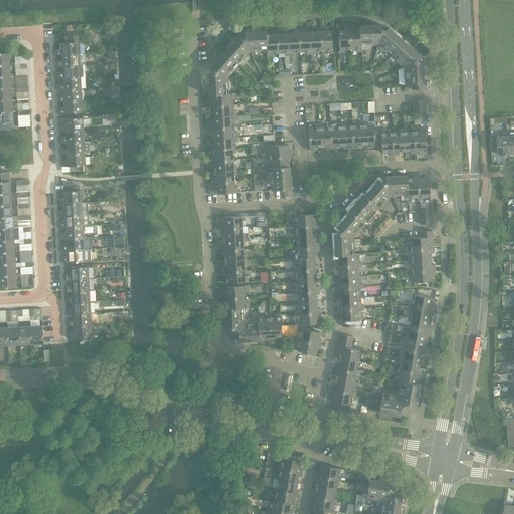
[(359,26),(359,29),(360,29),(361,45),(378,44),(383,29),(381,29),(381,25),(359,26)]
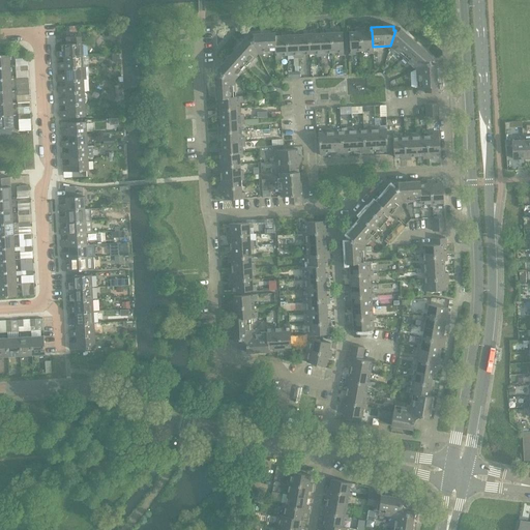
[(361,51),(360,28),(355,28),(355,31),(349,32),(350,55),(355,54),(355,51),(361,51)]
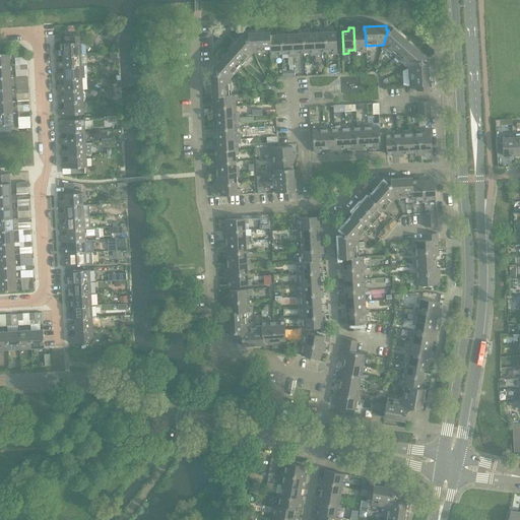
[(359,27),(353,27),(354,50),(361,50),(362,53),(367,52),(366,46),(365,29),(364,29),(359,30),(359,27)]
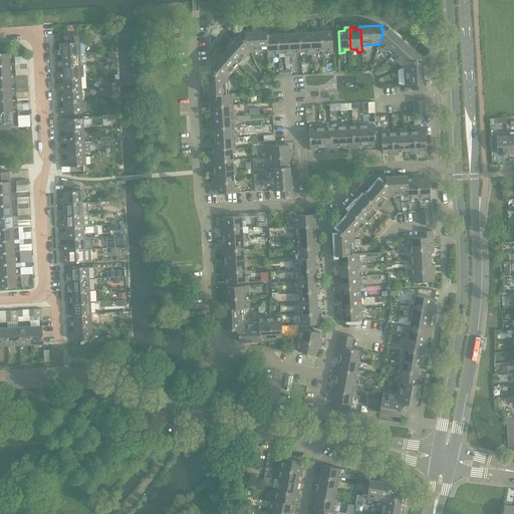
[(383,29),(378,44),(392,55),(404,41),(389,27),(386,30),(383,29)]
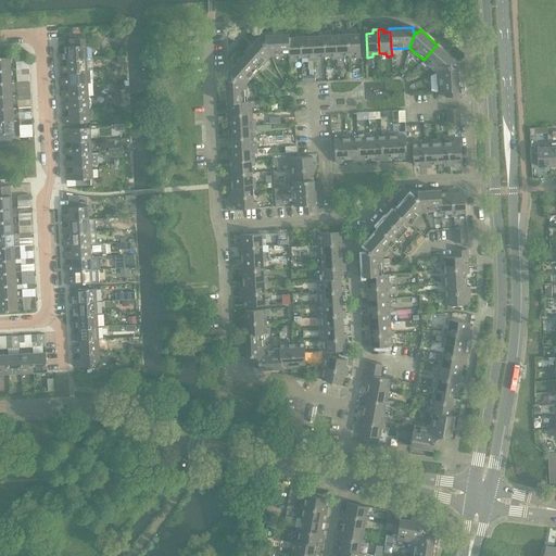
[(352,30),(348,32),(349,55),(355,54),(355,58),(361,58),(359,34),(353,34),(352,30)]
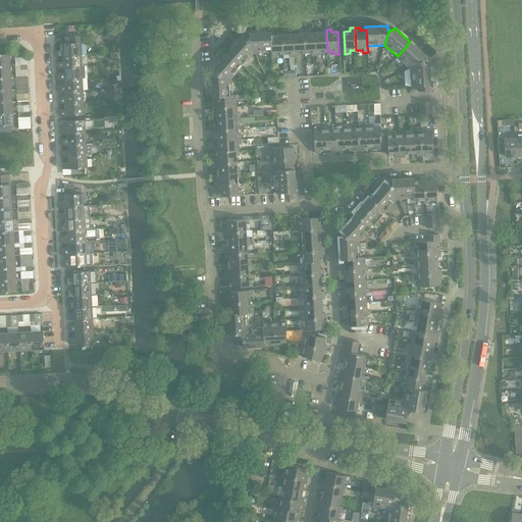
[(321,33),(315,33),(316,55),(321,55),(321,52),(327,52),(326,30),(320,30),(321,33)]
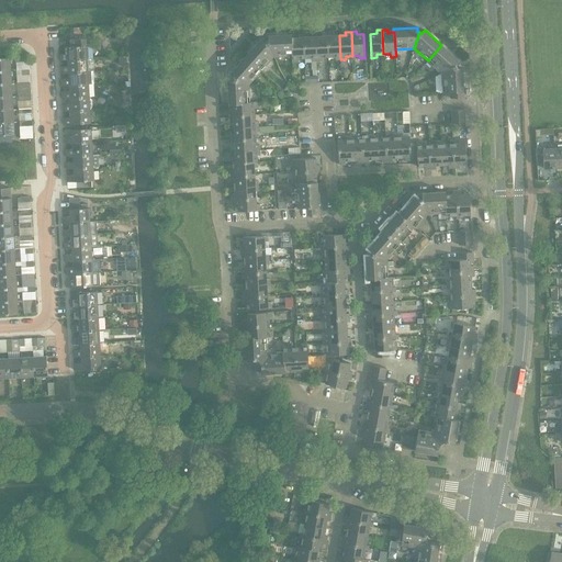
[(322,36),(315,37),(317,62),(322,60),(322,57),(328,57),(327,33),(322,33),(322,36)]
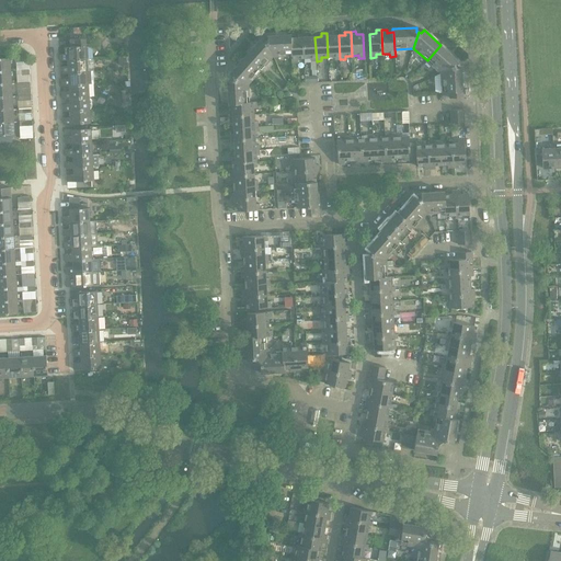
[(332,33),(327,33),(328,57),(334,57),(334,60),(340,59),(339,35),(332,36),(332,33)]
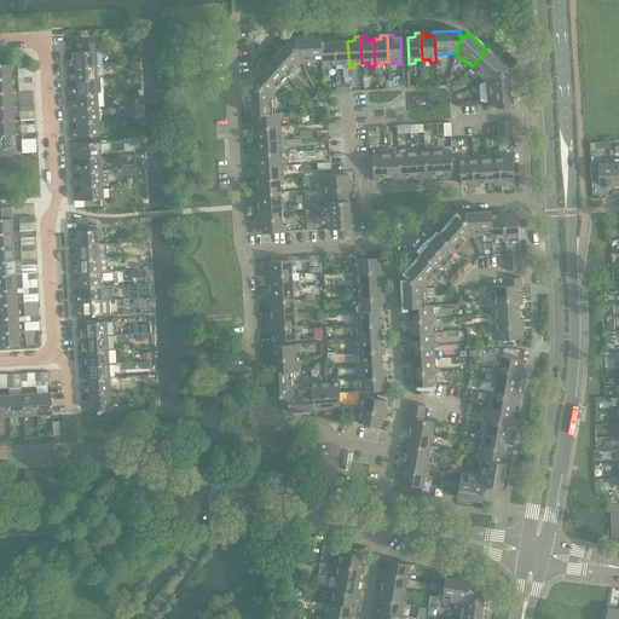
[(295,44),(293,45),(301,62),(322,61),(320,42),(322,42),(322,38),(295,39),(295,44)]
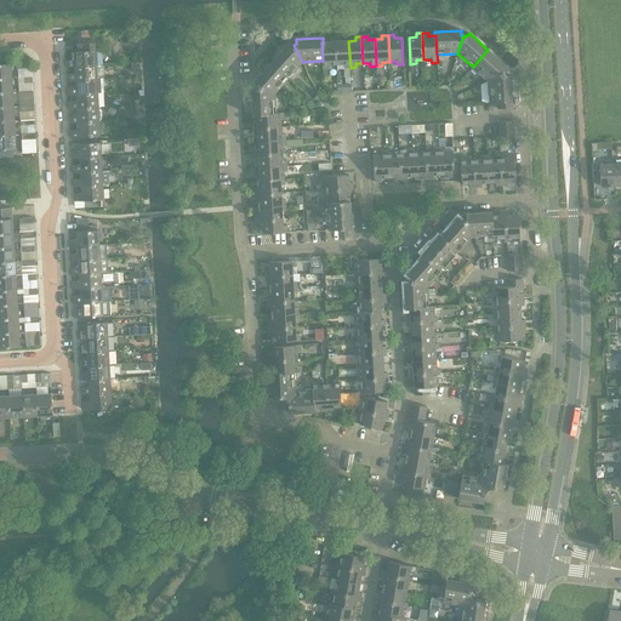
[(323,61),(323,69),(330,68),(330,64),(337,64),(335,38),(329,38),(329,41),(323,43),(322,43),(323,61)]
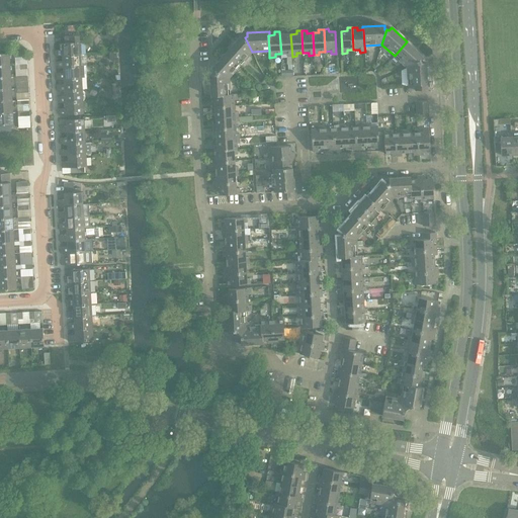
[(284,31),(279,31),(281,54),(287,54),(287,57),(292,57),(290,34),(285,34),(284,31)]
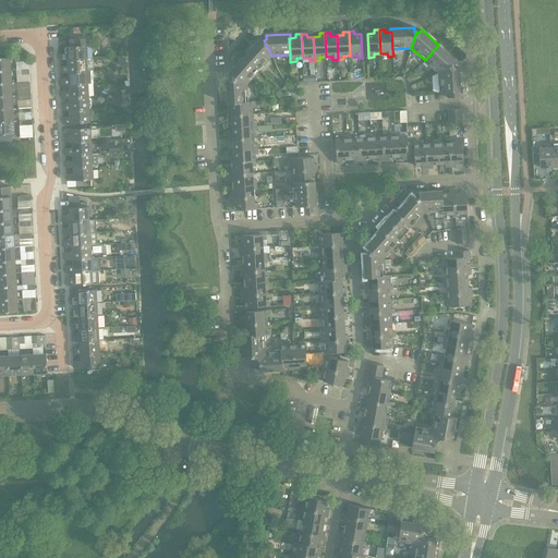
[(60,60),(68,60),(86,59),(89,59),(88,47),(86,47),(85,38),(70,39),(70,46),(67,46),(67,53),(59,53),(60,60)]
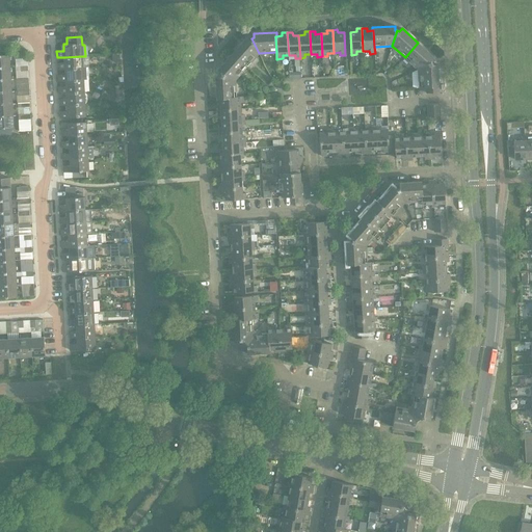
[(247,37),(233,53),(247,67),(259,53),(251,38),(249,40),(247,37)]
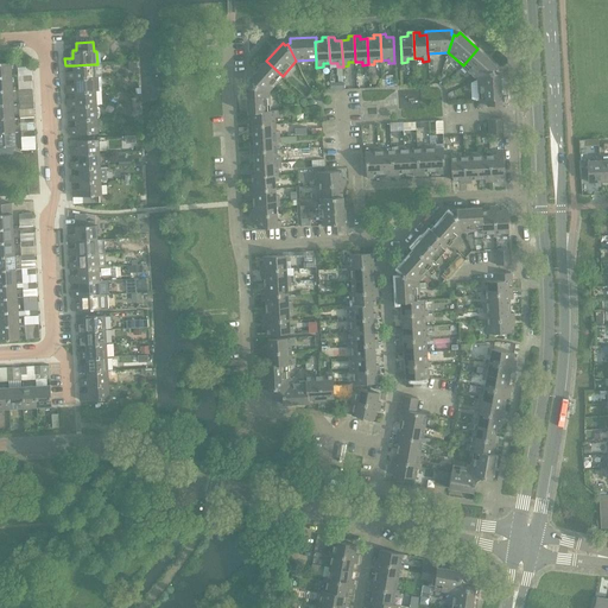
[(477,49),(463,65),(477,80),(494,71),(493,69),(496,65),(477,49)]
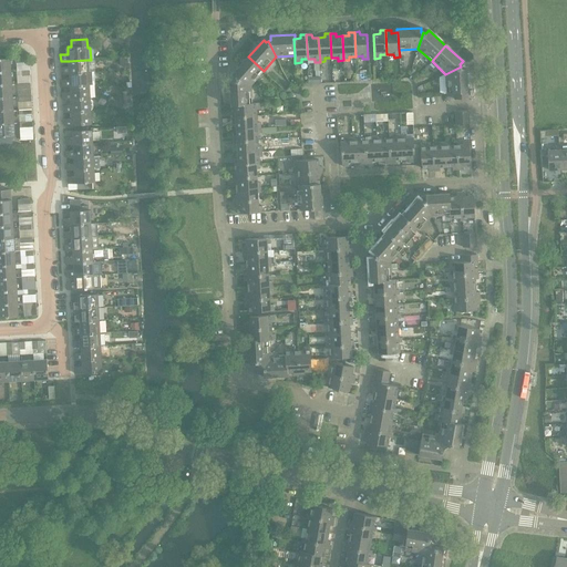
[(236,76),(235,80),(251,85),(264,71),(248,57),(233,74),(236,76)]
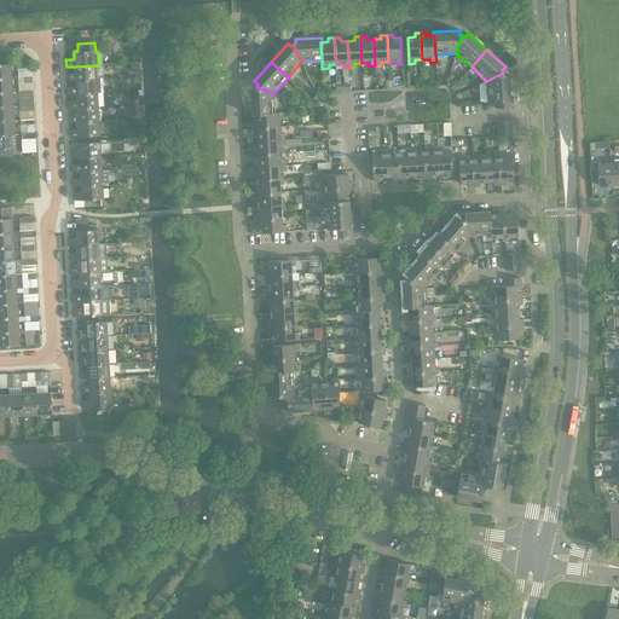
[(0,63),(0,79),(12,77),(11,63),(0,63)]
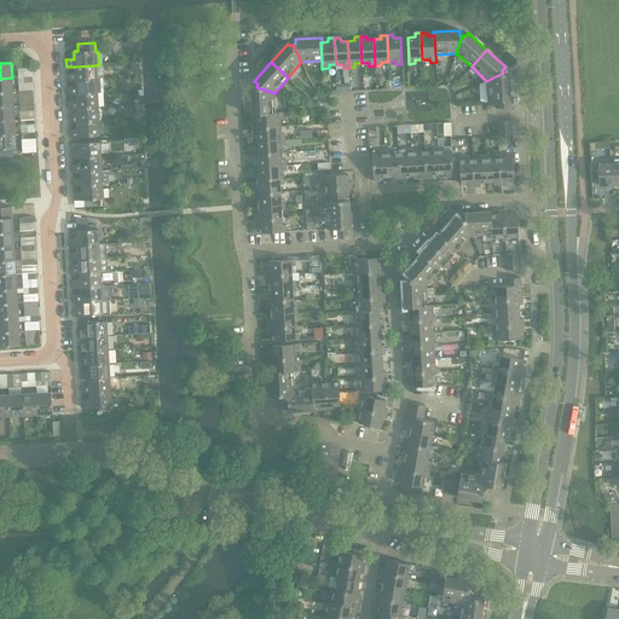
[(75,67),(75,73),(67,74),(67,81),(76,80),(75,80),(97,79),(96,65),(75,67)]
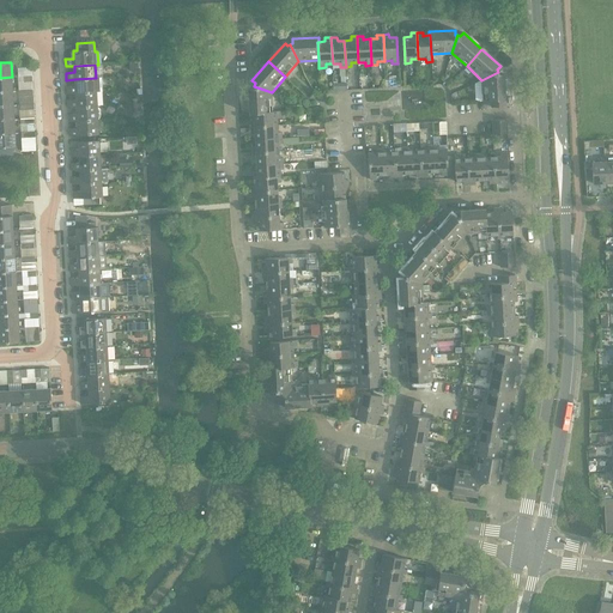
[(498,72),(481,80),(483,101),(491,101),(505,99),(504,74),(499,74),(498,72)]
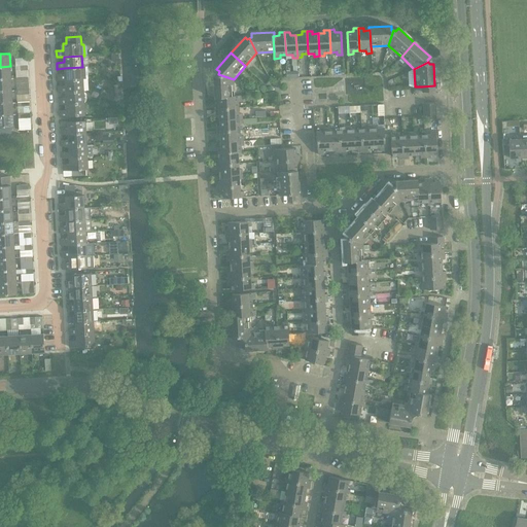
[(10,66),(0,67),(0,78),(11,78),(10,66)]
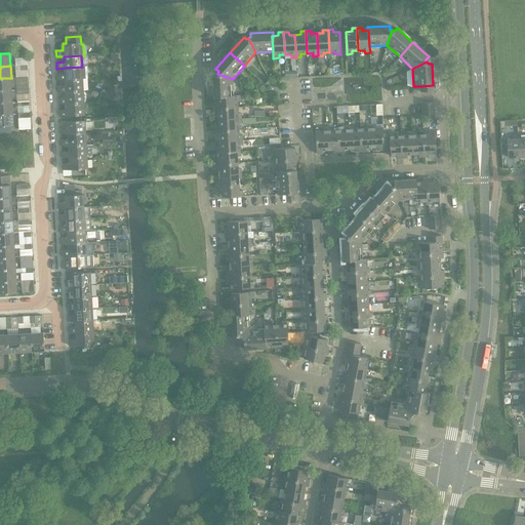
[(64,68),(65,68),(65,74),(57,74),(57,80),(65,80),(83,79),(88,78),(87,67),(82,67),(64,68)]
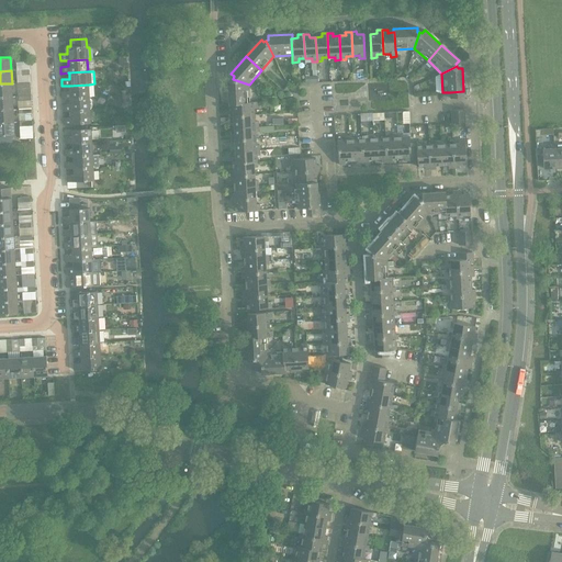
[(249,85),(233,79),(232,81),(228,81),(229,104),(233,104),(250,103),(250,102),(249,85)]
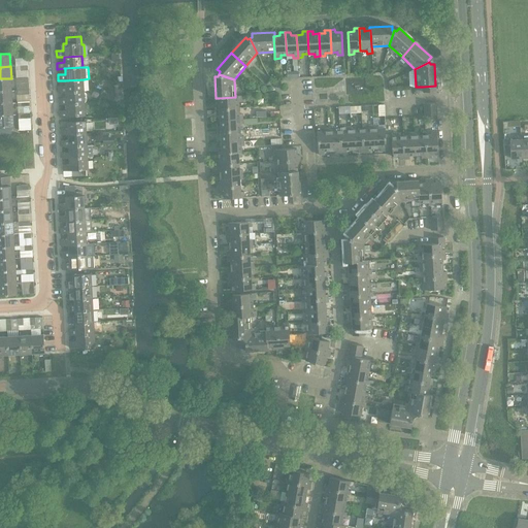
[(11,78),(0,78),(0,91),(11,91),(11,78)]
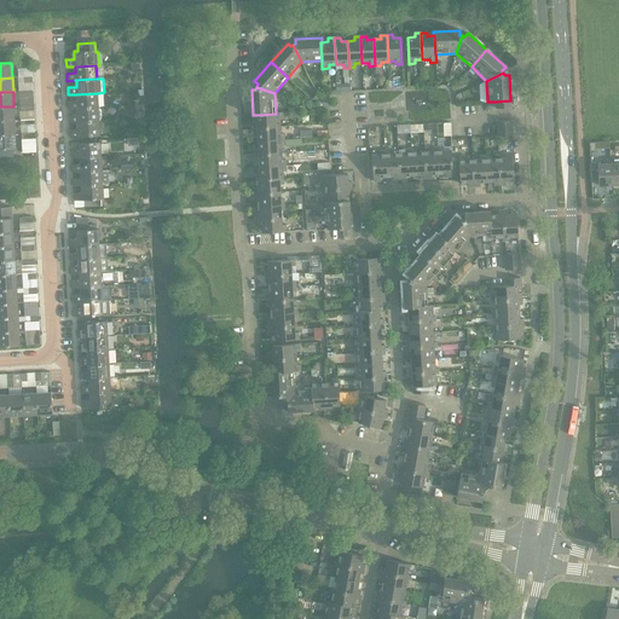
[(76,94),(76,102),(68,102),(69,109),(77,109),(77,108),(98,106),(100,106),(103,104),(103,94),(99,93),(98,93),(76,94)]
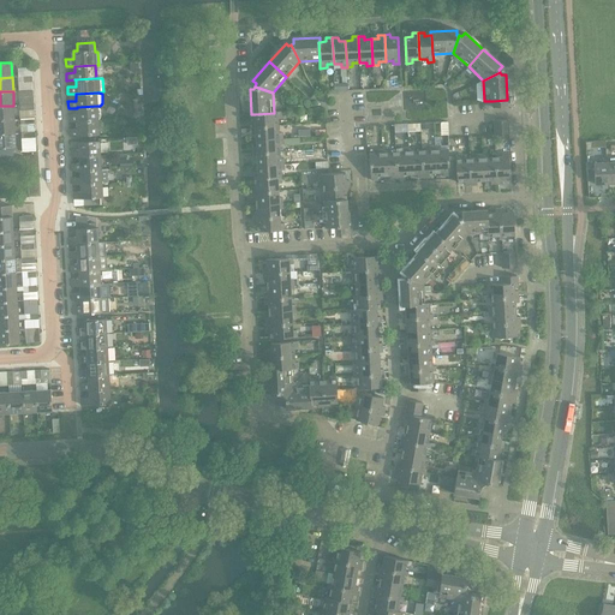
[(13,106),(0,106),(0,120),(15,119),(13,106)]
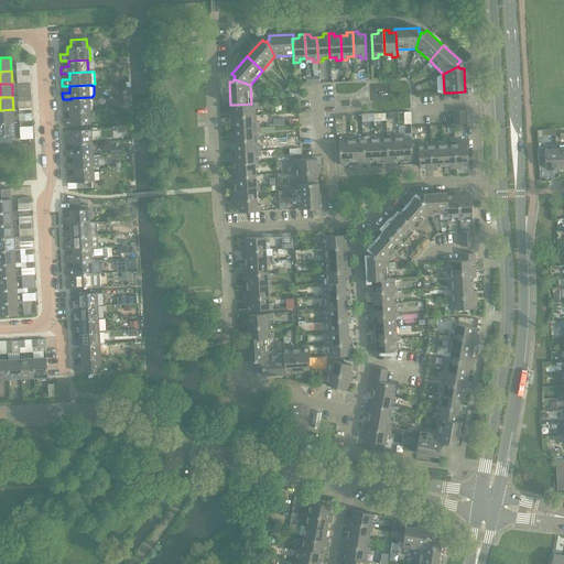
[(71,98),(71,99),(71,104),(67,105),(63,106),(63,112),(71,111),(90,110),(90,109),(93,107),(91,100),(89,98),(89,97),(71,98)]
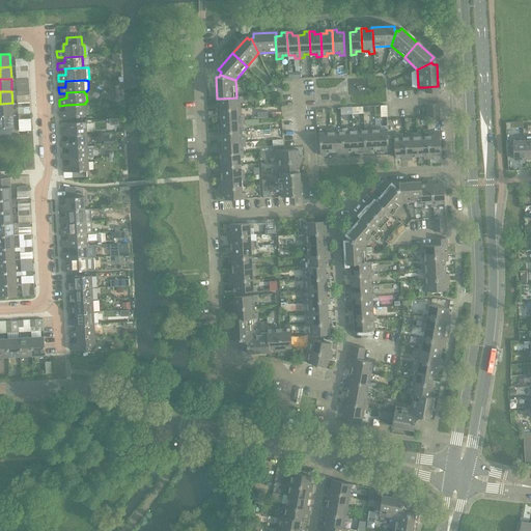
[(217,105),(218,110),(241,109),(240,103),(243,102),(243,96),(236,96),(236,98),(220,99),(220,105),(217,105)]
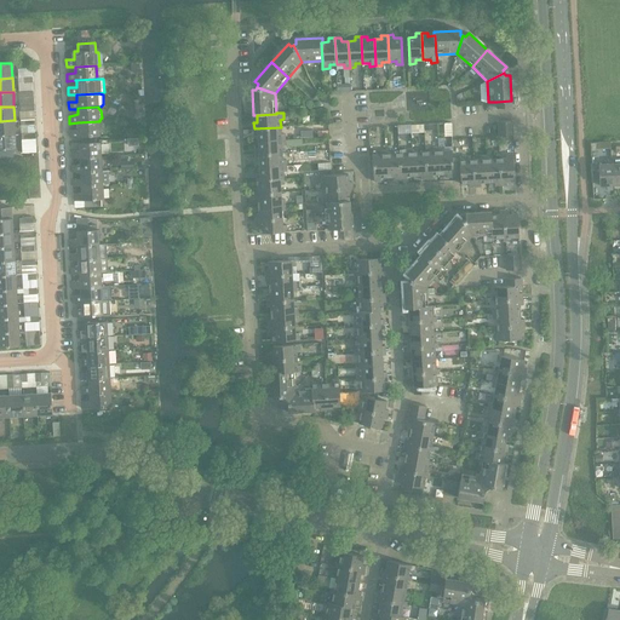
[(15,120),(0,121),(0,135),(16,135),(15,120)]
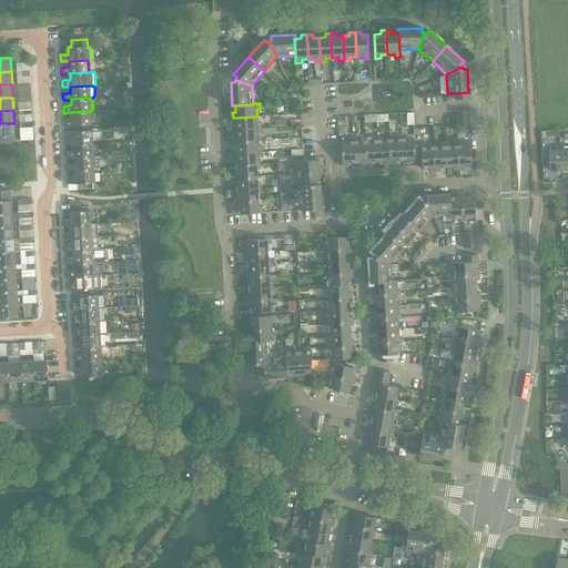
[(71,112),(72,119),(64,119),(64,125),(92,124),(92,123),(91,123),(91,111),(71,112)]
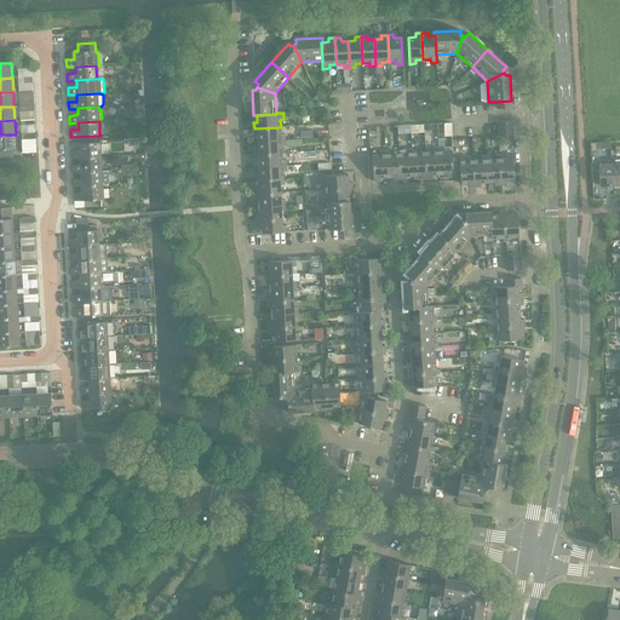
[(281,127),(254,128),(254,135),(258,135),(258,141),(285,139),(285,135),(281,135),(281,127)]
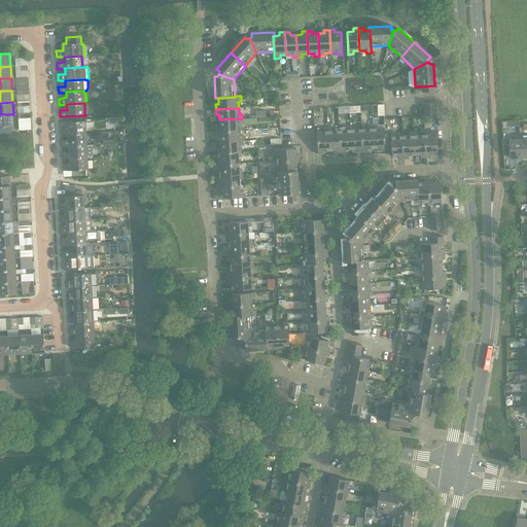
[(13,114),(0,114),(0,127),(13,127),(13,114)]
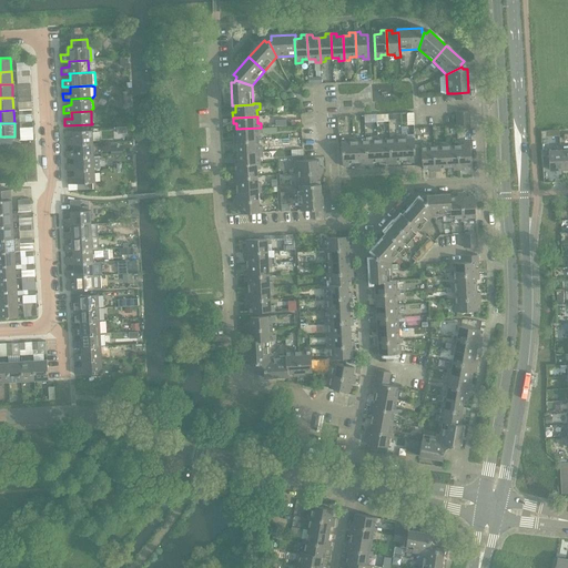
[(234,135),(234,141),(259,140),(259,133),(262,133),(261,128),(236,129),(237,135),(234,135)]
